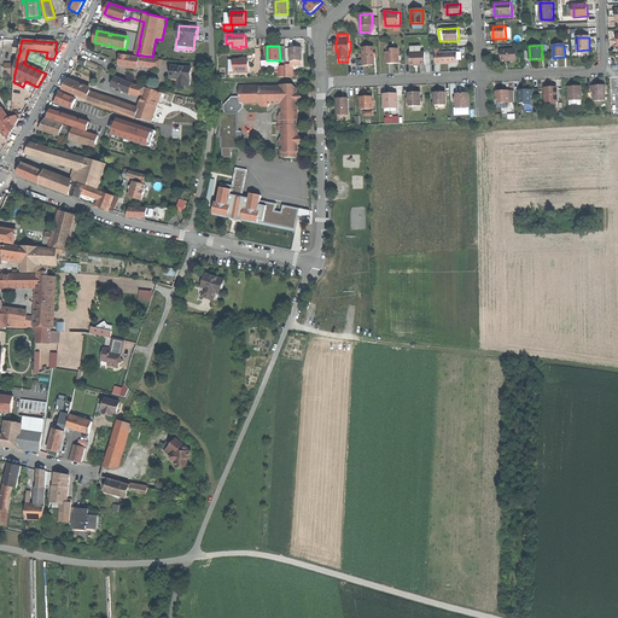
[(419,65),(426,65),(425,52),(421,52),(421,46),(410,47),(410,53),(410,66),(419,65)]
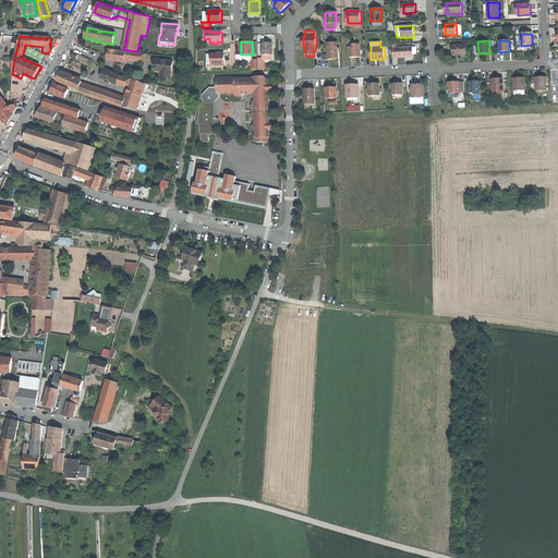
[(258,70),(265,70),(265,59),(273,59),(273,43),(267,44),(263,44),(263,59),(258,59),(258,60),(258,70)]
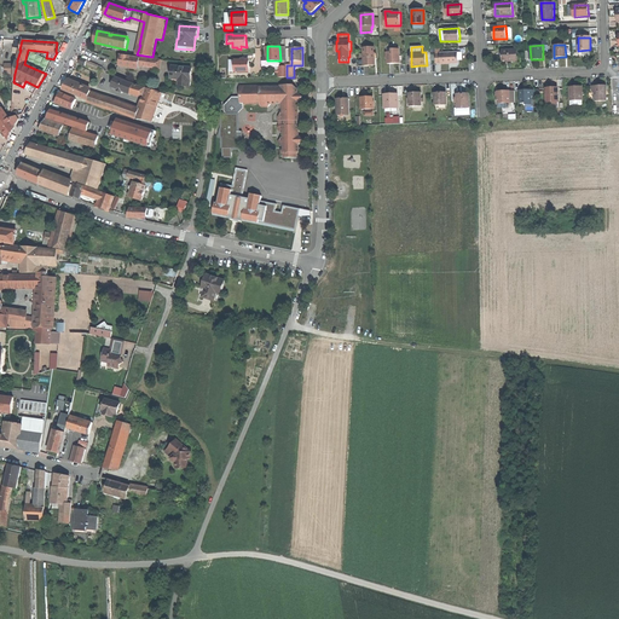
[(370,67),(375,67),(374,47),(363,48),(364,67),(370,67)]
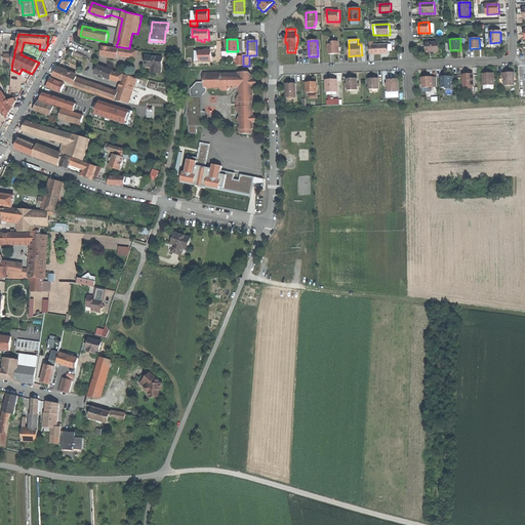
[(339,49),(338,49),(338,41),(327,42),(327,50),(329,50),(329,54),(334,53),(339,53),(339,49)]
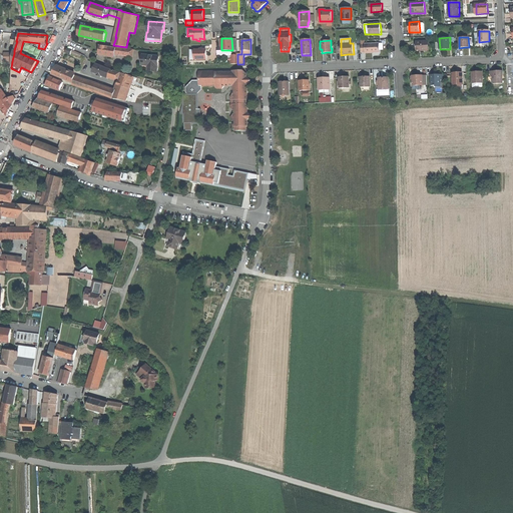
[(372,53),(380,52),(380,43),(365,44),(365,40),(361,40),(361,52),(365,52),(365,53),(372,53)]
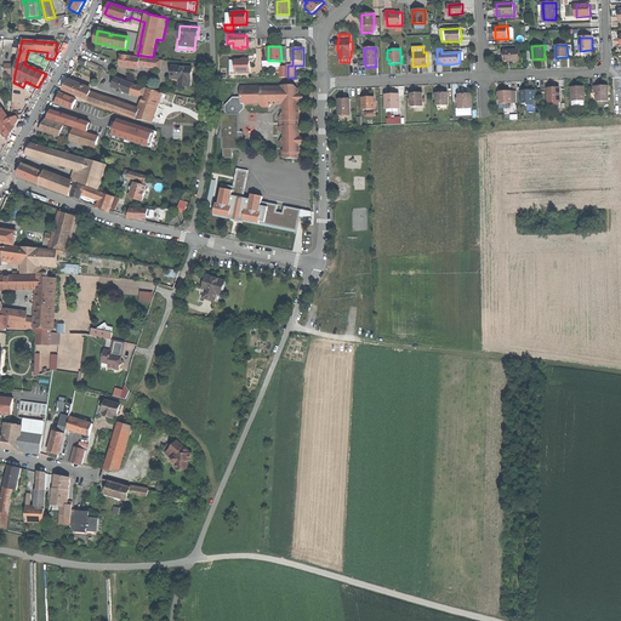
[(518,62),(518,50),(503,50),(503,56),(503,62),(518,62)]
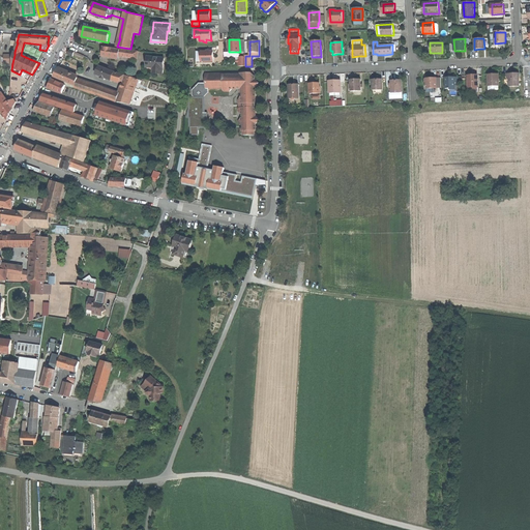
[(119,59),(119,56),(130,58),(131,51),(131,50),(120,49),(120,50),(104,47),(102,52),(102,56),(119,59)]
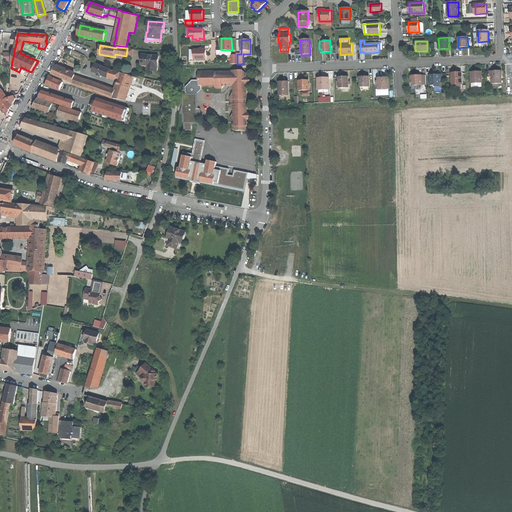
[(71,54),(71,53),(80,57),(82,54),(68,48),(65,52),(71,54)]
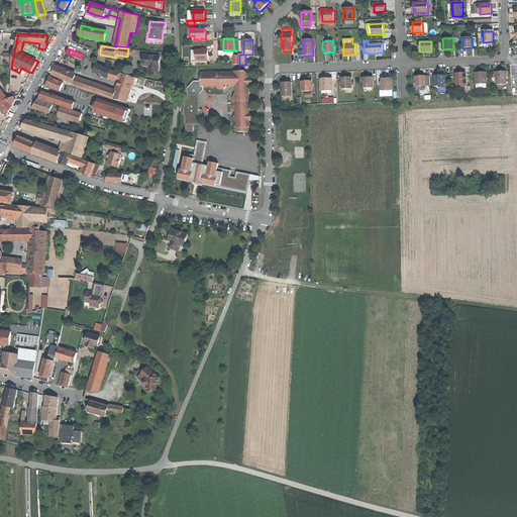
[(192,62),(208,62),(208,53),(208,49),(205,50),(205,49),(202,49),(201,50),(192,50),(192,62)]
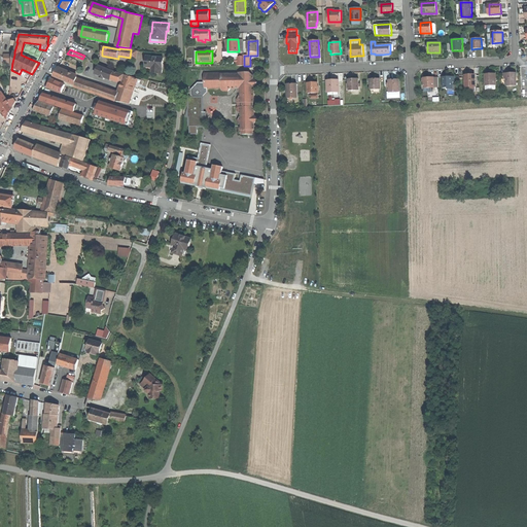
[(164,58),(147,57),(145,69),(150,70),(152,73),(152,67),(155,68),(155,73),(162,74),(162,69),(163,68),(163,65),(164,58)]
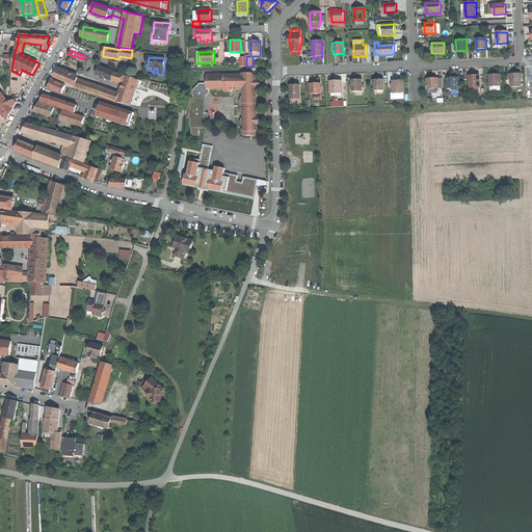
[(120,95),(78,80),(76,86),(75,88),(88,92),(117,103),(131,106),(137,89),(140,90),(143,81),(140,80),(115,73),(100,67),(99,71),(97,75),(112,81),(113,78),(124,82),(120,95)]
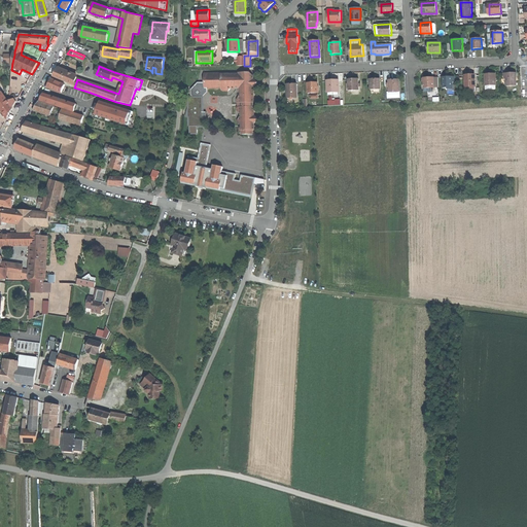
[(54,76),(75,85),(77,79),(77,77),(59,69),(57,71),(56,73),(54,76)]
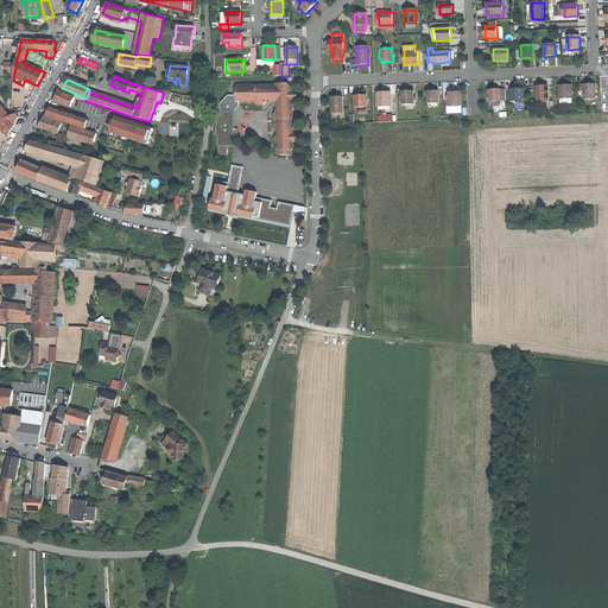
[(292,154),(292,150),(293,150),(295,143),(296,141),(296,135),(293,133),(293,124),(292,124),(292,119),(293,118),(293,101),(296,97),(296,93),(292,90),(292,88),(289,83),(277,84),(277,86),(257,86),(257,84),(236,84),(236,95),(232,95),(232,99),(235,102),(236,101),(239,102),(241,102),(257,102),(257,103),(258,105),(264,105),(267,102),(272,102),(274,100),(279,103),(277,106),(277,112),(274,114),(274,119),(274,128),(277,131),(277,135),(274,138),(274,143),(277,144),(278,144),(278,150),(279,150),(279,154),(292,154)]
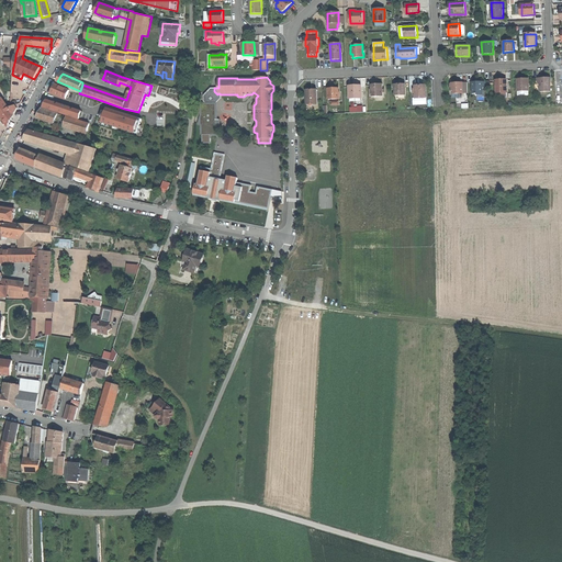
[(523,79),(517,79),(517,92),(529,91),(529,78),(523,79)]
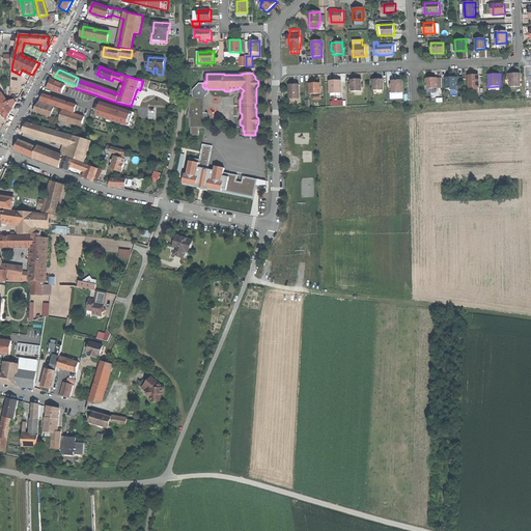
[(514,74),(508,74),(508,79),(510,79),(510,87),(521,87),(520,74),(514,74)]
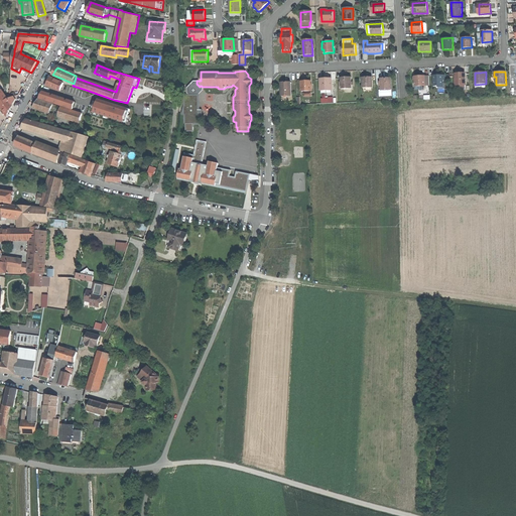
[(461,76),(456,76),(457,89),(466,88),(466,74),(463,74),(461,74),(461,76)]
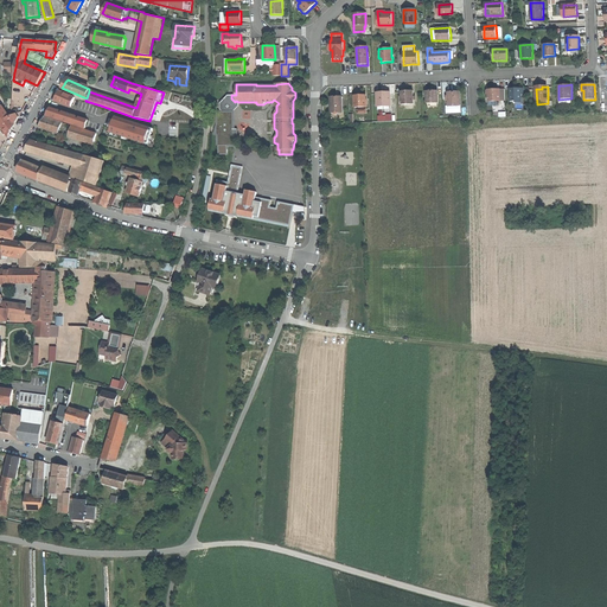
[(516,89),(510,89),(510,102),(515,102),(515,103),(522,103),(522,95),(524,95),(524,88),(516,89)]
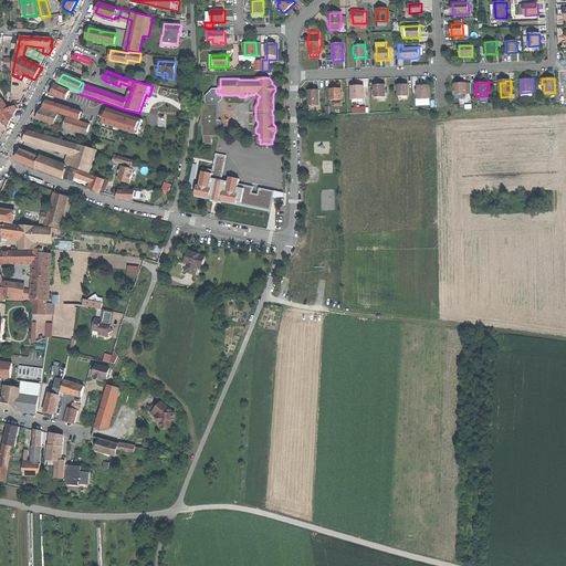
[(71,91),(54,84),(51,93),(66,100),(71,91)]
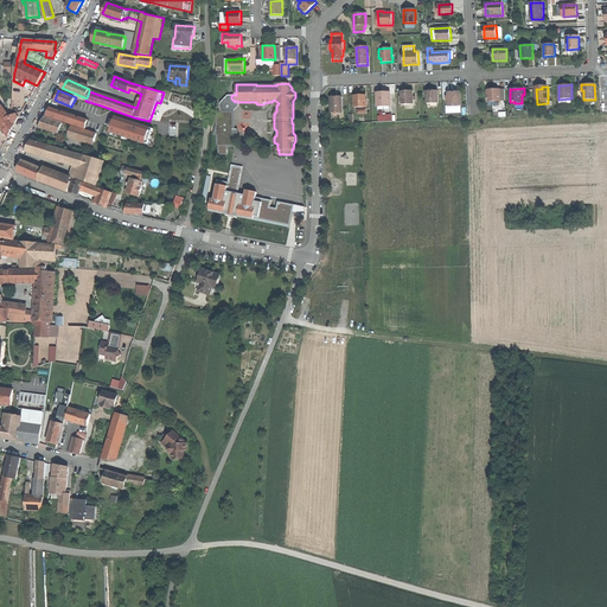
[(427,91),(427,103),(429,103),(438,103),(439,103),(438,90),(432,91),(427,91)]
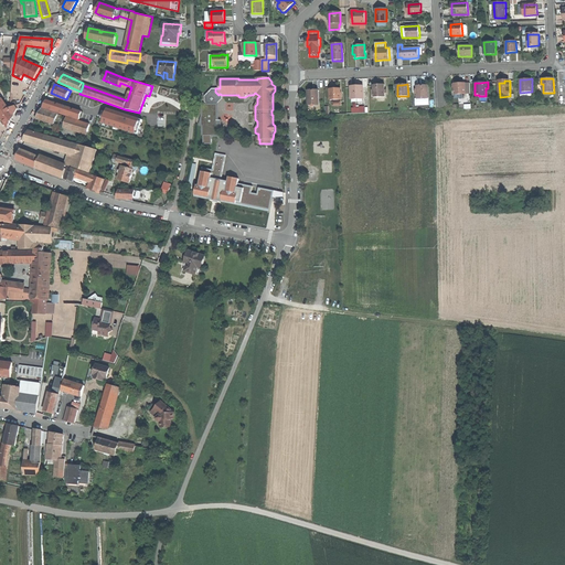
[(459,84),(454,84),(454,95),(466,95),(465,84),(459,84)]
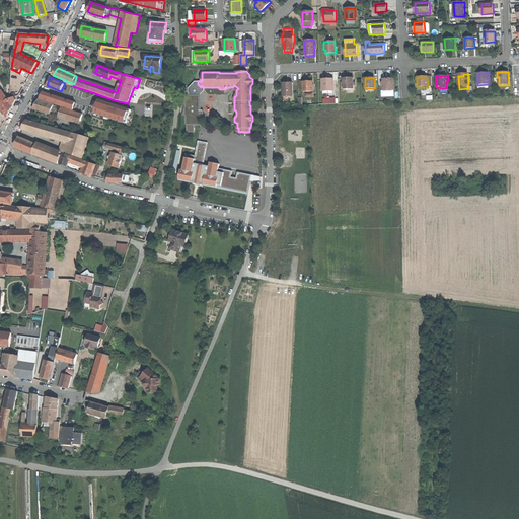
[(344,82),(344,89),(354,89),(354,78),(348,78),(344,78),(344,82)]
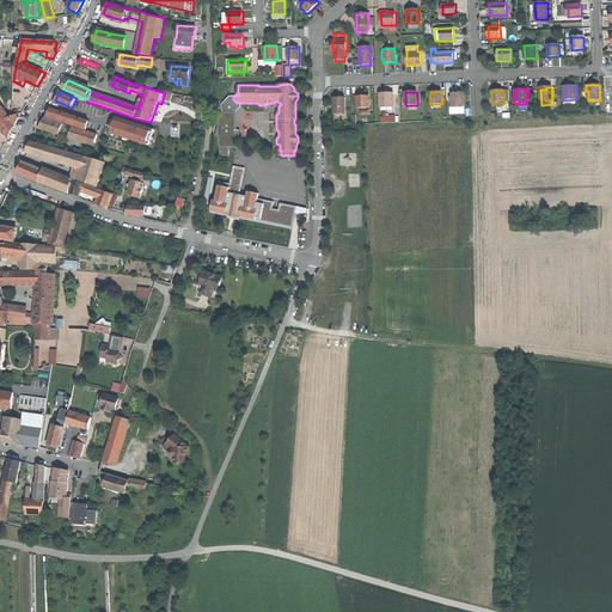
[(452,93),(453,106),(464,105),(464,92),(458,92),(452,93)]
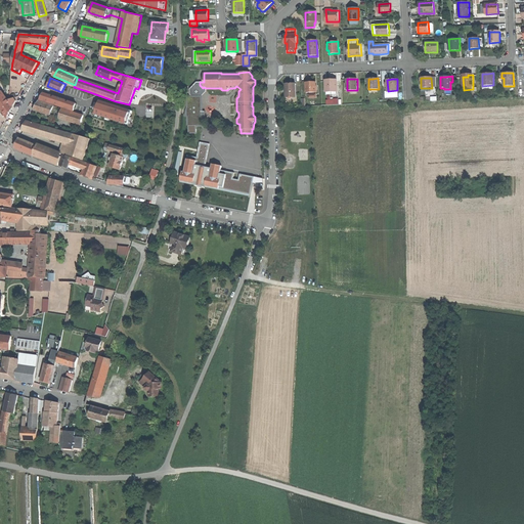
[(325,80),(326,94),(338,94),(337,80),(332,80),(325,80)]
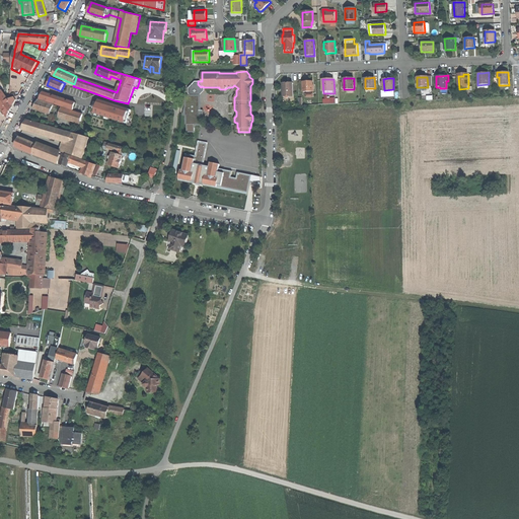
[(198,84),(198,81),(196,82),(189,88),(189,93),(191,95),(202,95),(205,90),(206,87),(204,87),(202,86),(201,87),(198,84)]
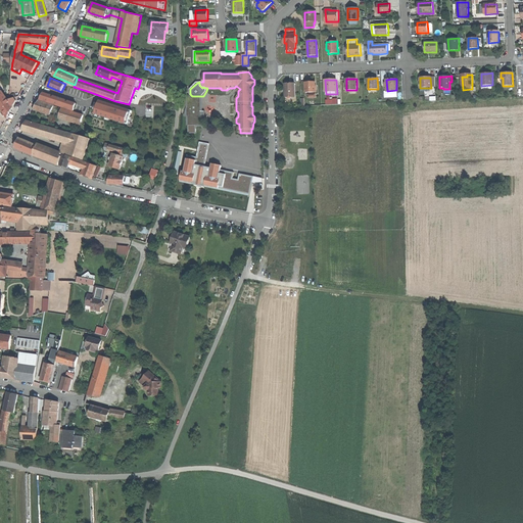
[(305,92),(316,92),(316,82),(310,82),(305,82),(305,92)]
